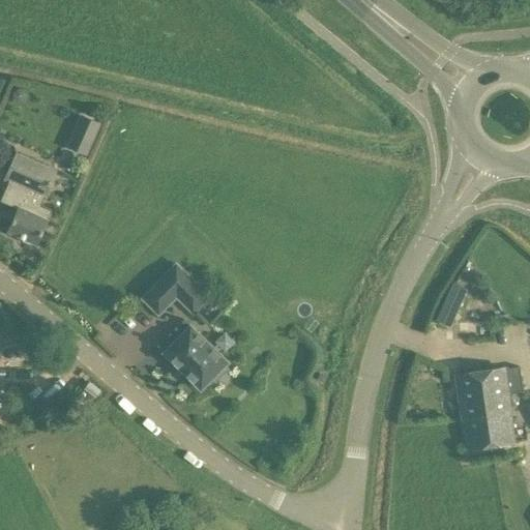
[(85,114),(69,147),(85,154),(100,121),(85,114)]
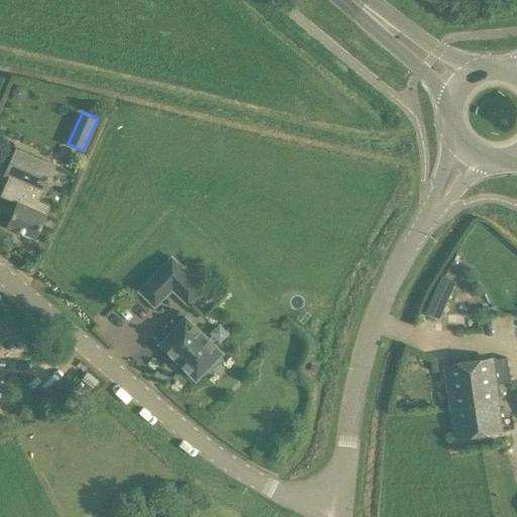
[(36,238),(46,215),(52,205),(39,199),(56,167),(16,147),(3,176),(8,178),(1,195),(17,202),(7,225),(36,238)]
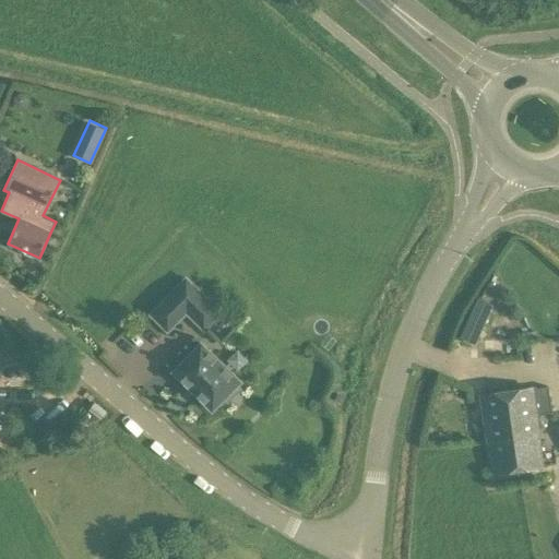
[(188,312),(195,320),(203,328),(219,310),(195,286),(186,277),(150,314),(167,332),(188,312)]
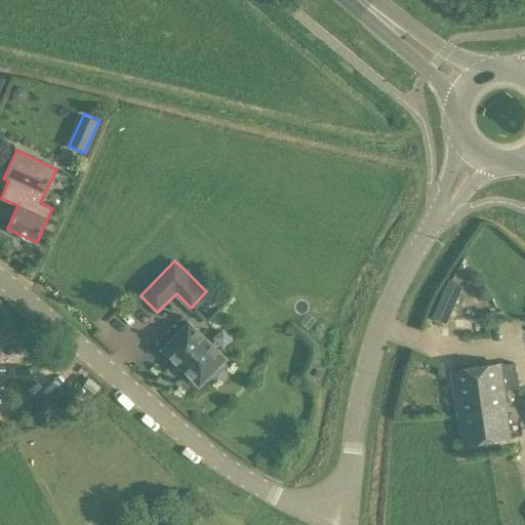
[(447,279),(434,317),(450,323),(463,284),(447,279)]
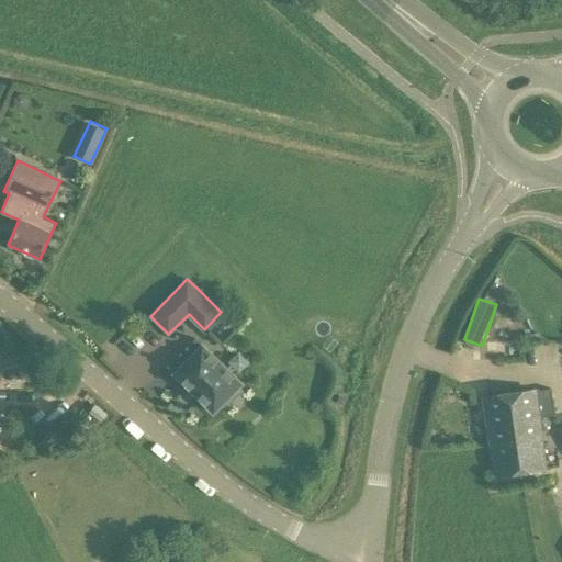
[(238,384),(202,348),(176,374),(213,411),(224,400),(228,404),(239,392),(235,388),(238,384)]
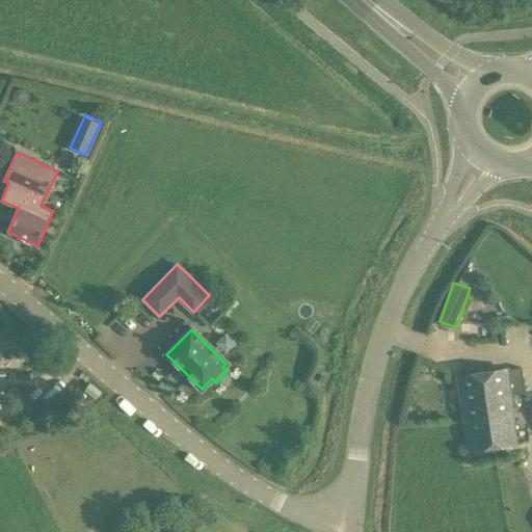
[(521,369),(505,371),(457,378),(468,451),(516,444),(509,395),(524,393),(521,369)]
